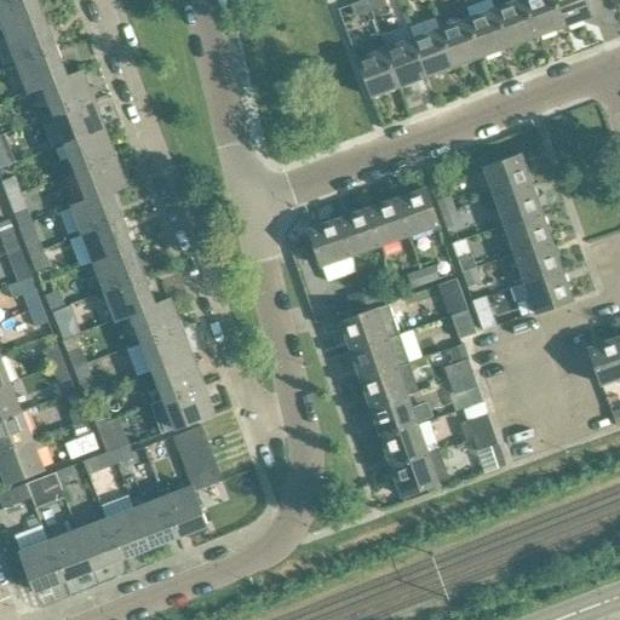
[(45,19),(38,0),(10,0),(0,4),(0,19),(6,35),(45,19)]
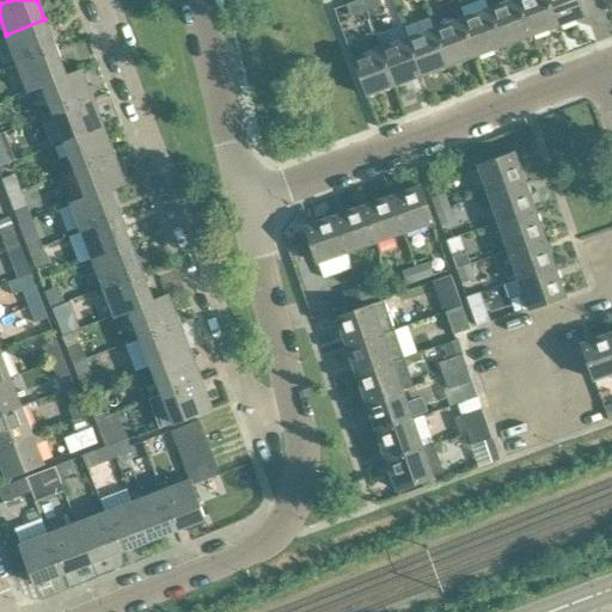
[(366,11),(361,0),(356,0),(346,5),(350,17),(366,11)]
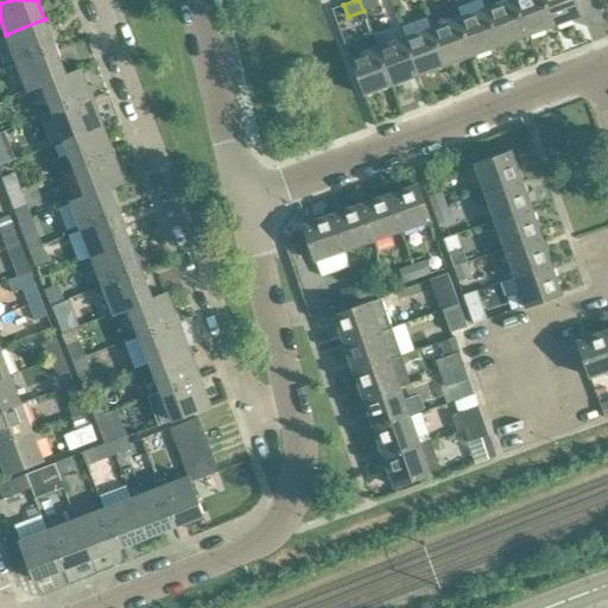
[(377,0),(359,0),(363,11),(379,5),(377,0)]
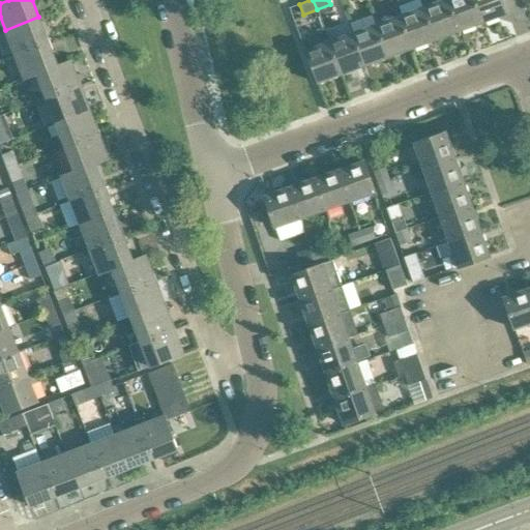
[(460,30),(448,0),(440,0),(423,6),(436,39),(460,30)]
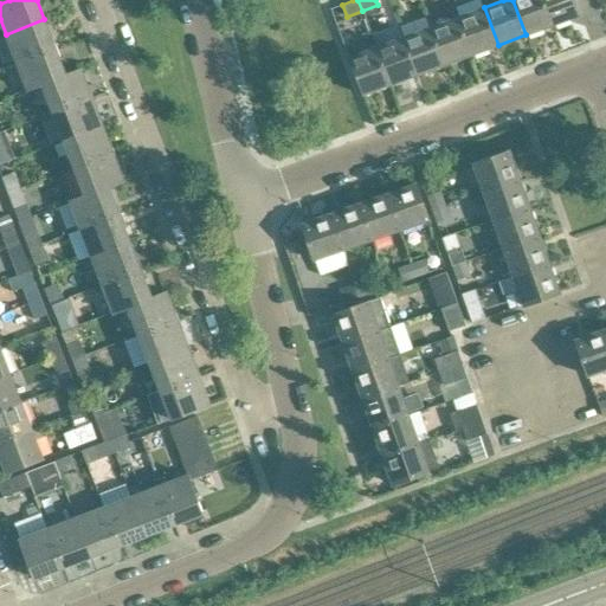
[(553,25),(543,0),(513,0),(526,34),(553,25)]
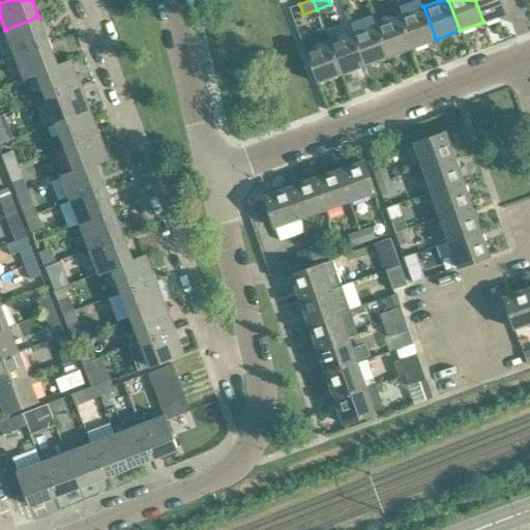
[(475,0),(483,22),(507,12),(502,0),(475,0)]
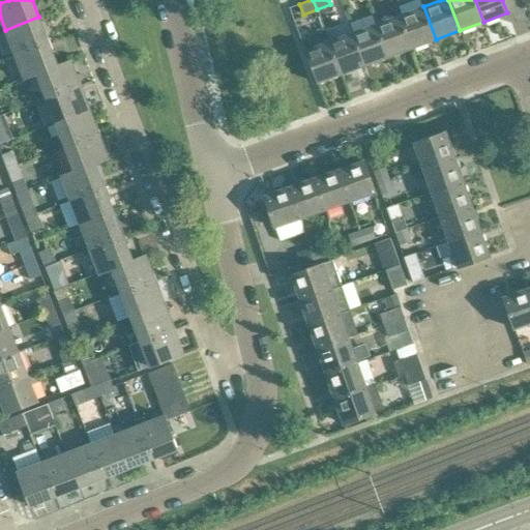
[(436,39),(423,6),(401,15),(412,48),(436,39)]
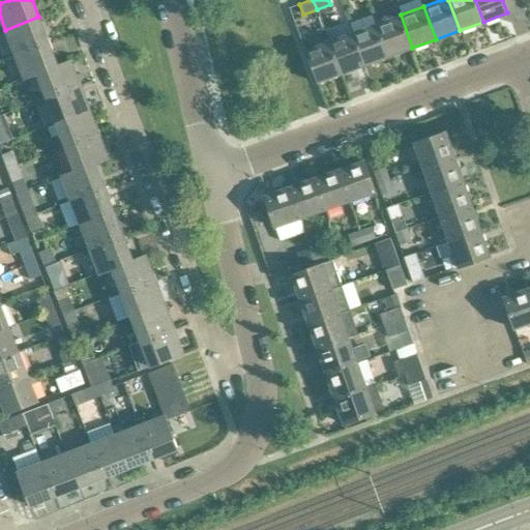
[(412,48),(401,15),(377,24),(388,57),(412,48)]
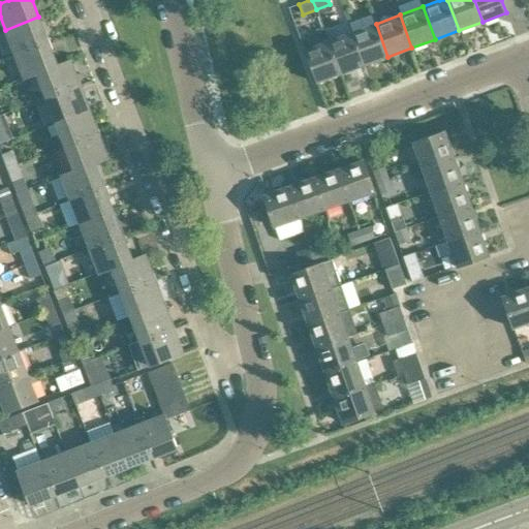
[(48,41),(38,17),(5,30),(14,54),(48,41)]
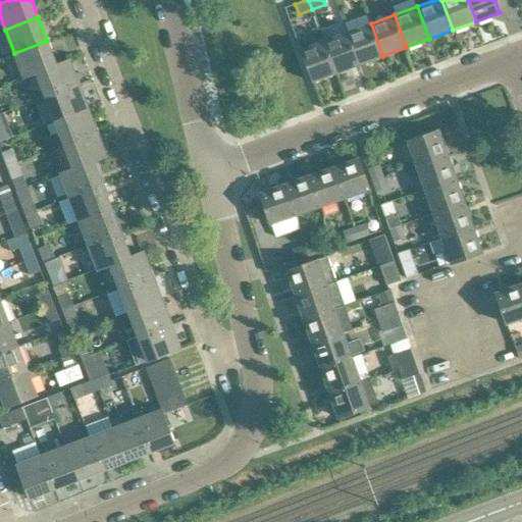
[(382,56),(371,23),(348,32),(359,64),(382,56)]
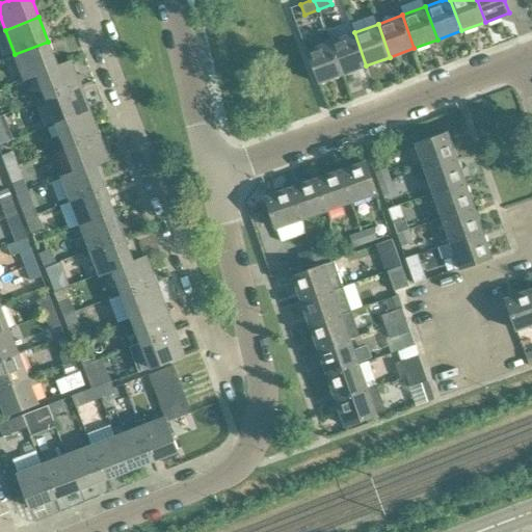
[(366,65),(354,32),(330,42),(342,74),(366,65)]
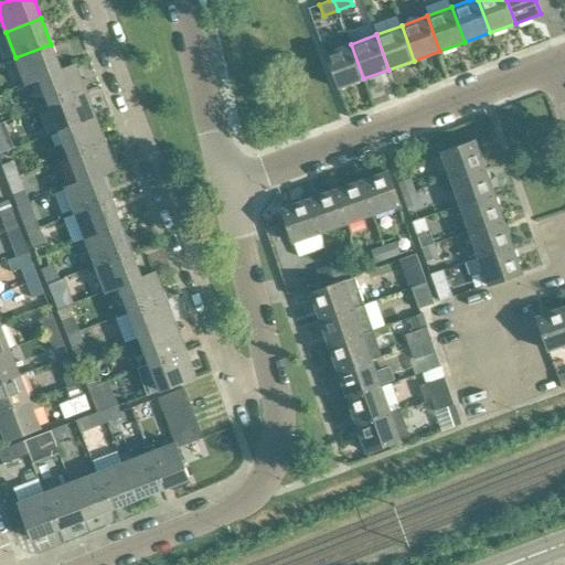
[(62,70),(61,70),(51,44),(16,57),(25,84),(40,78),(39,78),(62,70)]
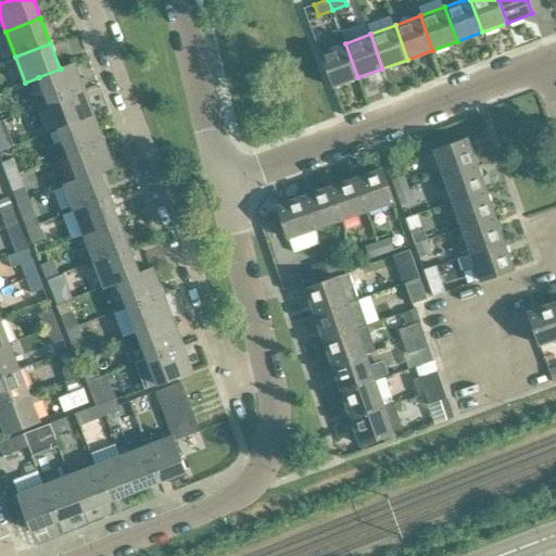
[(357,77),(345,43),(319,52),(332,87),(357,77)]
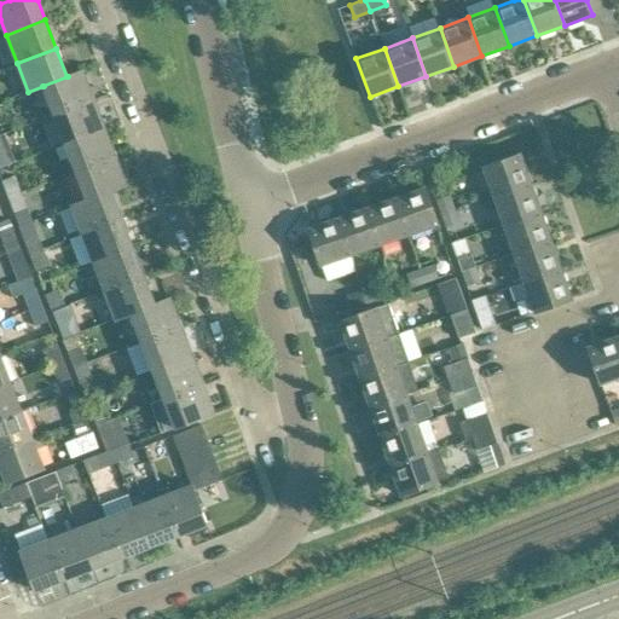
[(82,70),(67,76),(68,76),(42,86),(44,86),(55,114),(93,99),(82,70)]
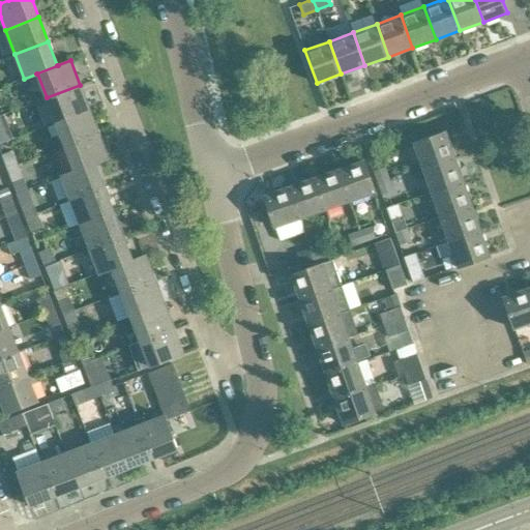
[(89,109),(80,85),(47,97),(56,122),(89,109)]
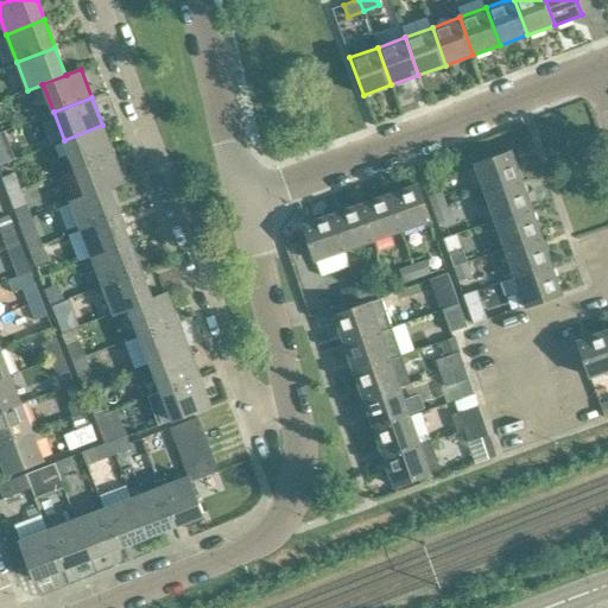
[(113,153),(102,125),(64,140),(75,168),(113,153)]
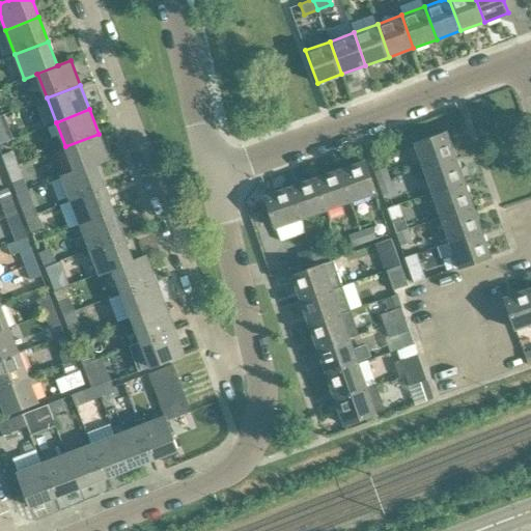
[(415,143),(424,169),(444,162),(455,159),(446,132),(415,143)]
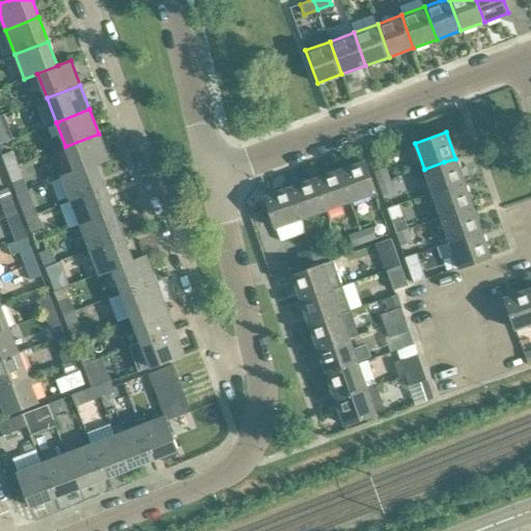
[(109,159),(99,134),(65,146),(74,171),(75,171),(95,163),(95,164),(109,159)]
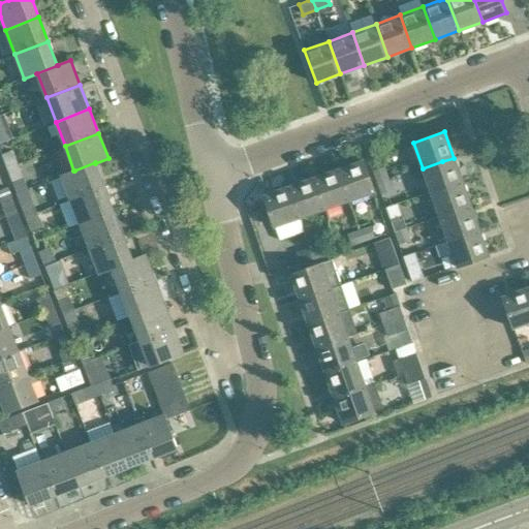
[(1,154),(6,168),(18,164),(11,150),(1,154)]
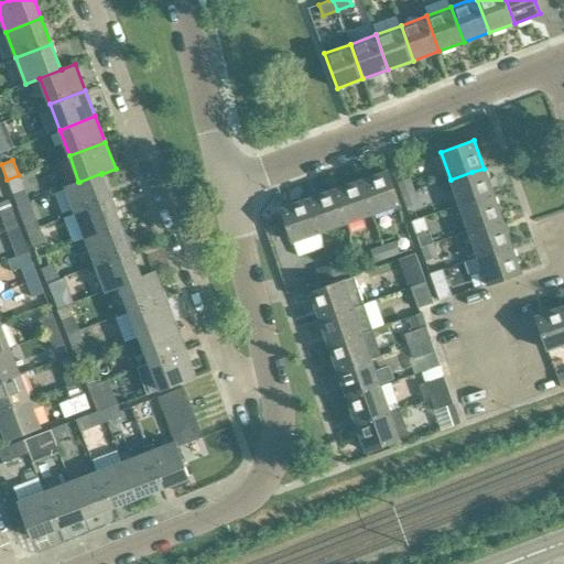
[(492,194),(484,169),(472,172),(451,180),(459,206),(480,198),(492,194)]
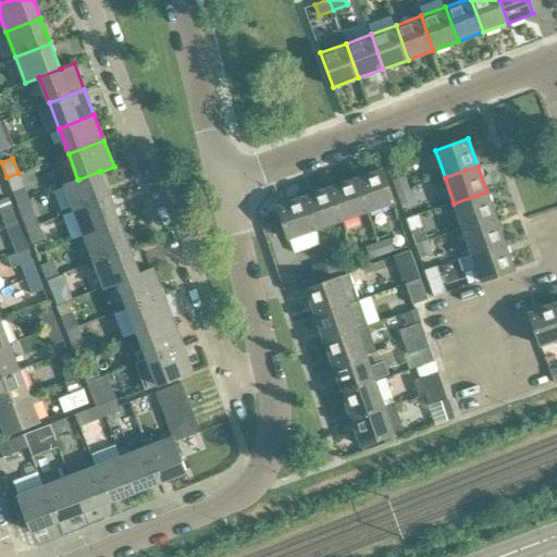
[(394,201),(382,169),(355,178),(367,211),(394,201)]
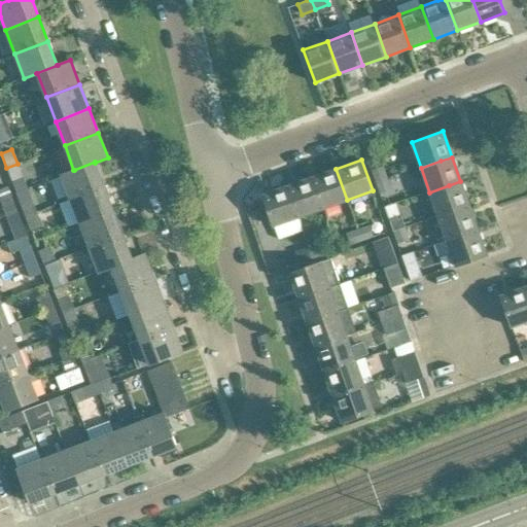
[(104,186),(95,163),(95,162),(74,170),(73,170),(61,174),(70,200),(104,186)]
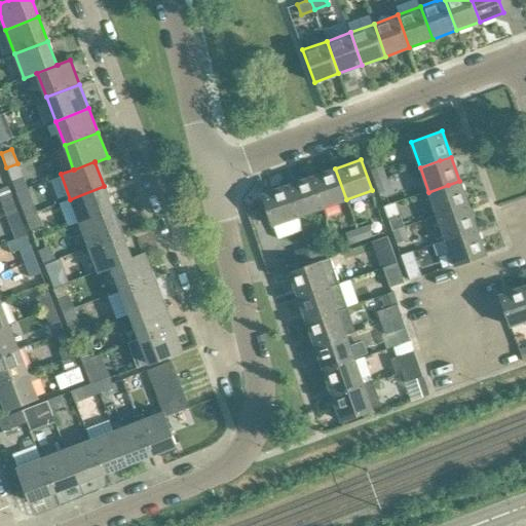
[(23,178),(17,163),(6,167),(12,182),(23,178)]
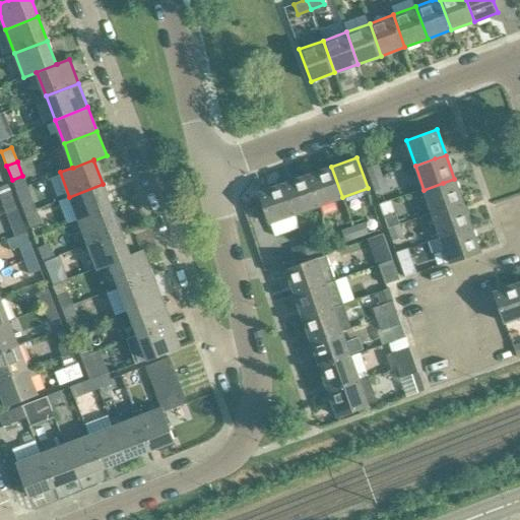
[(367,169),(371,181),(382,177),(378,165),(367,169)]
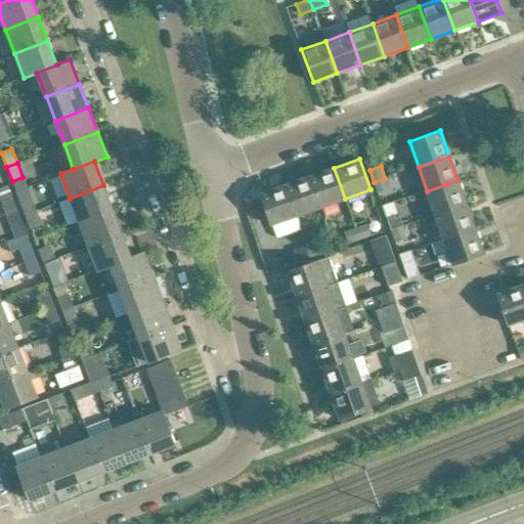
[(345,199),(334,168),(309,176),(320,207),(345,199)]
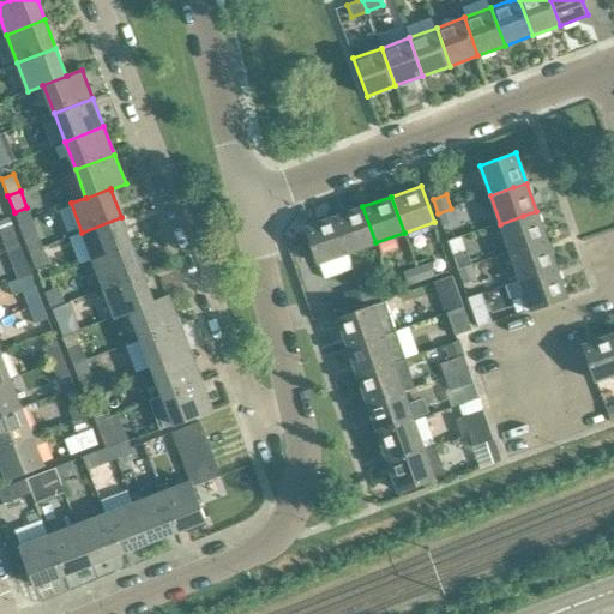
[(375,242),(362,206),(333,217),(347,253),(375,242)]
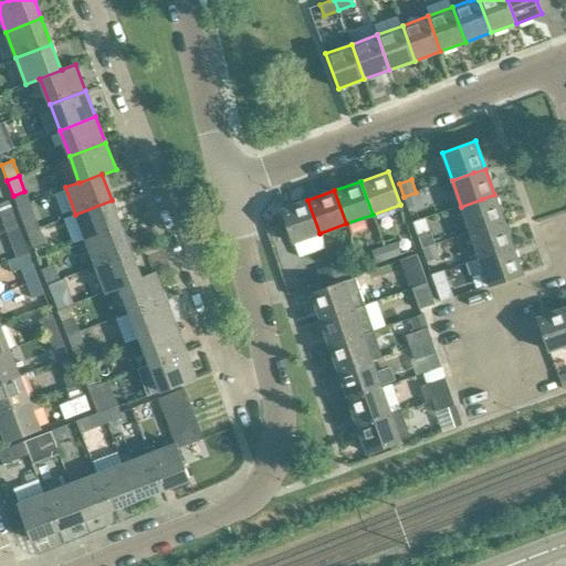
[(420,203),(416,192),(404,197),(408,208),(420,203)]
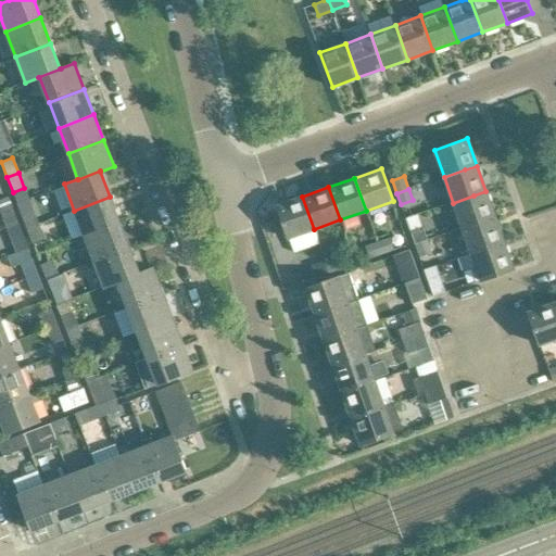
[(495,217),(485,191),(474,196),(453,203),(462,229),(482,222),(495,217)]
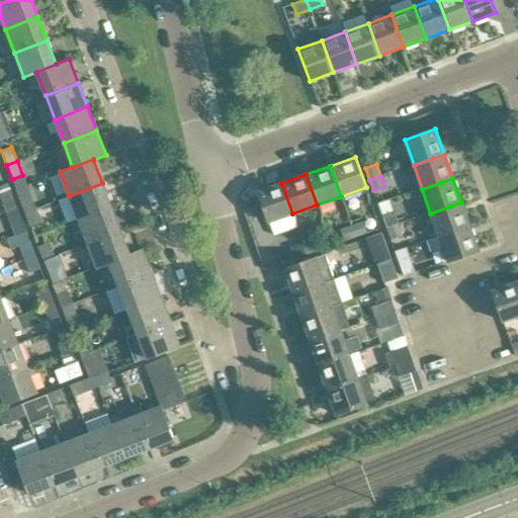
[(0,185),(0,197),(5,211),(17,207),(7,183),(0,185)]
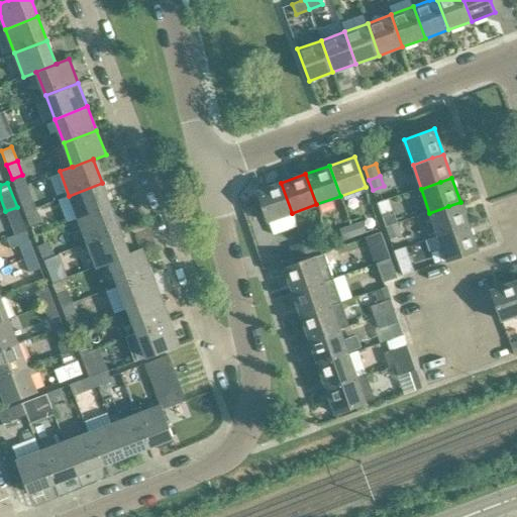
[(111,207),(102,183),(69,196),(78,219),(111,207)]
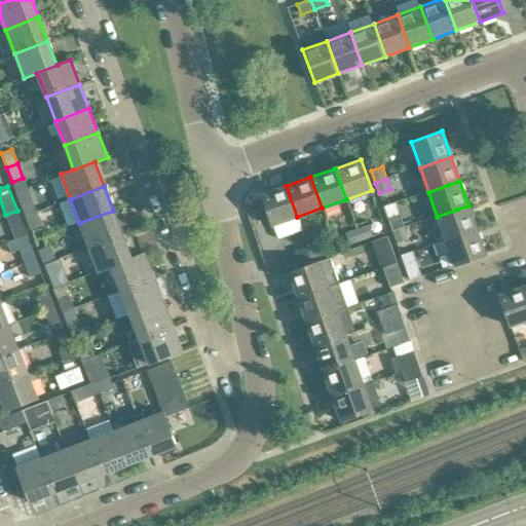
[(297,217),(286,186),(262,194),(272,225),(297,217)]
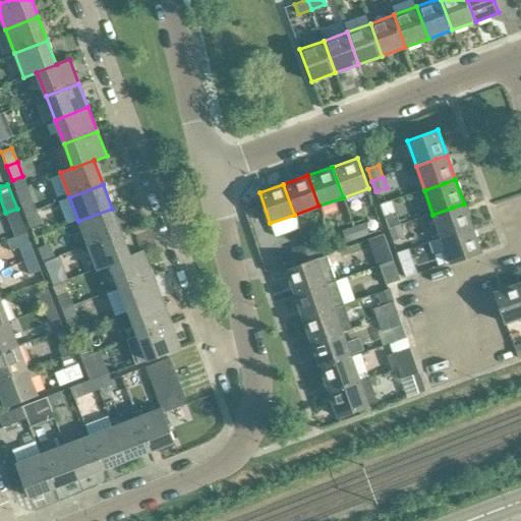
[(19,199),(25,215),(36,211),(31,195),(19,199)]
